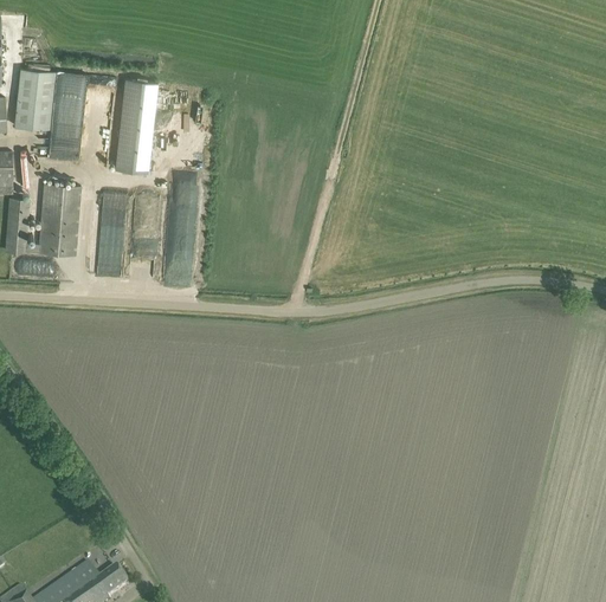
[(14,128),(50,133),(57,75),(20,71),(14,128)]
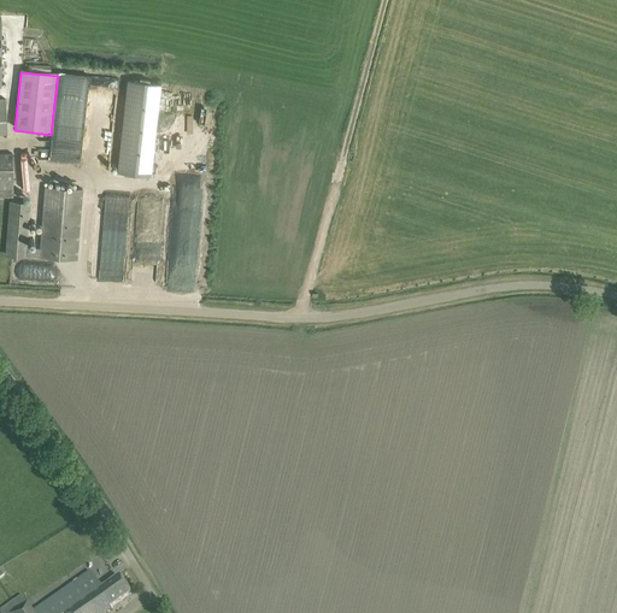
[(118,175),(151,178),(162,87),(128,83),(118,175)]
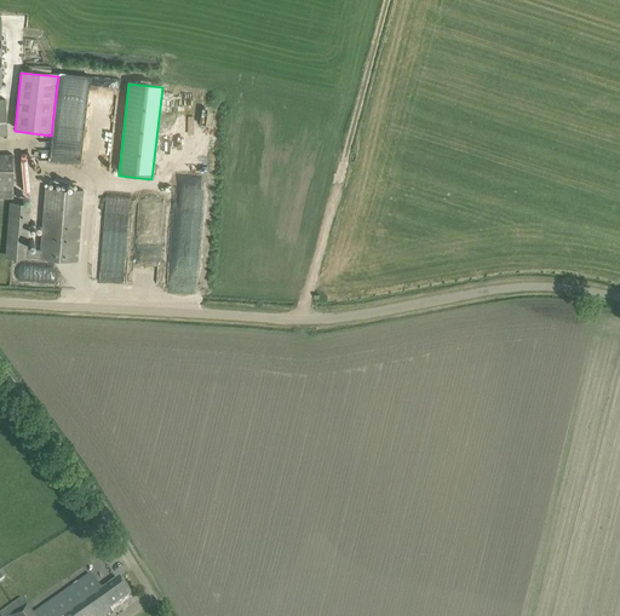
[(174,85),(164,180),(194,184),(205,88),(174,85)]
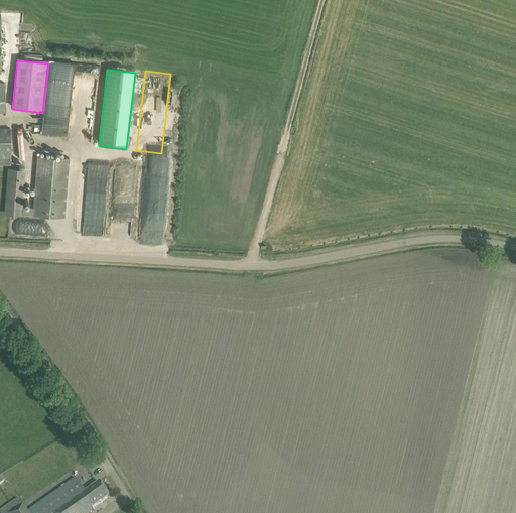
[(0,166),(11,167),(11,131),(5,131),(0,131),(0,166)]
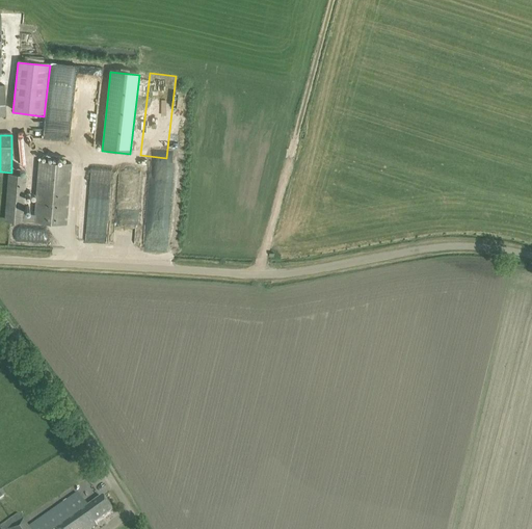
[(5,221),(67,227),(72,165),(38,163),(34,216),(24,215),(27,178),(8,176),(5,221)]
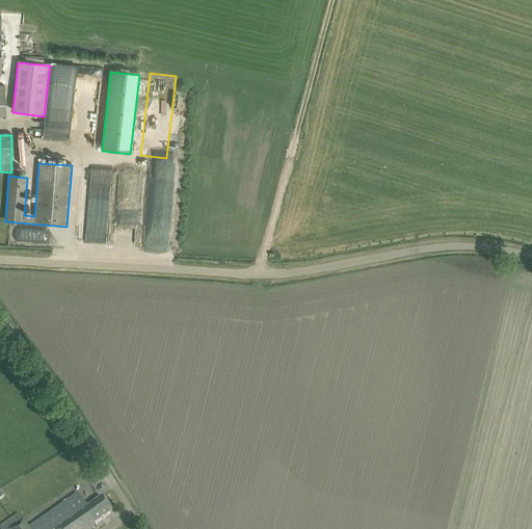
[(160,181),(173,182),(174,165),(160,165),(160,181)]
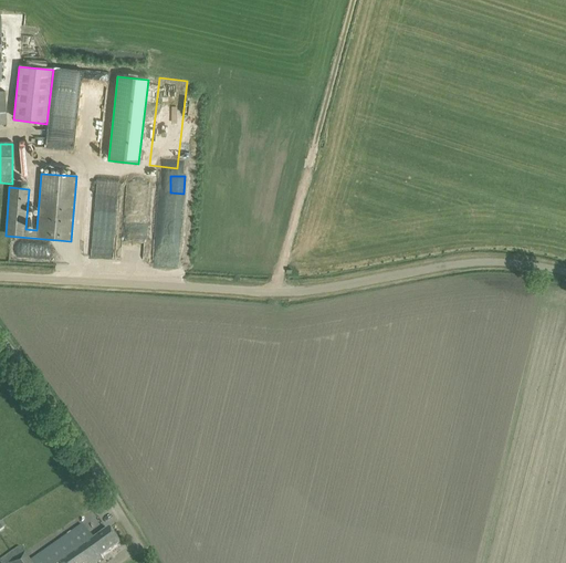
[(121,261),(142,262),(142,240),(138,240),(137,252),(122,252),(121,261)]
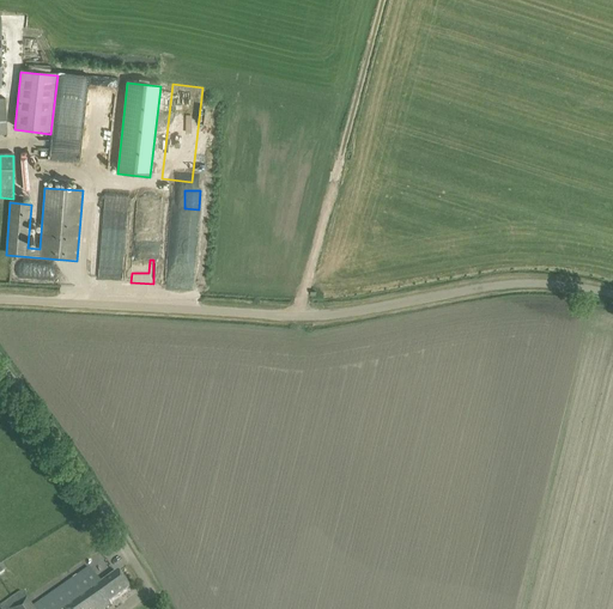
[(86,574),(109,607),(129,592),(117,577),(101,589),(89,572),(86,574)]
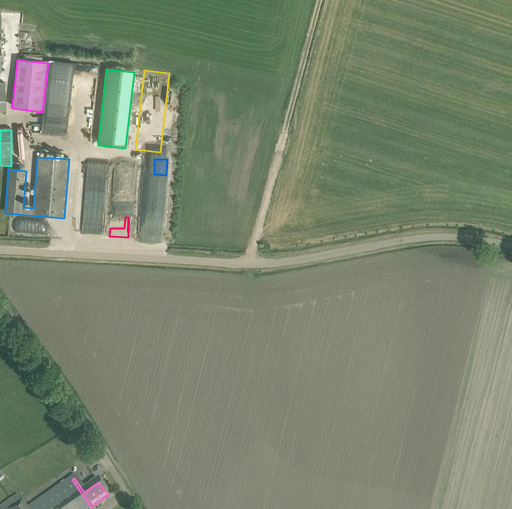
[(92,508),(91,507),(72,480),(31,508),(25,508),(18,498),(19,498),(18,497),(3,508),(92,508)]
